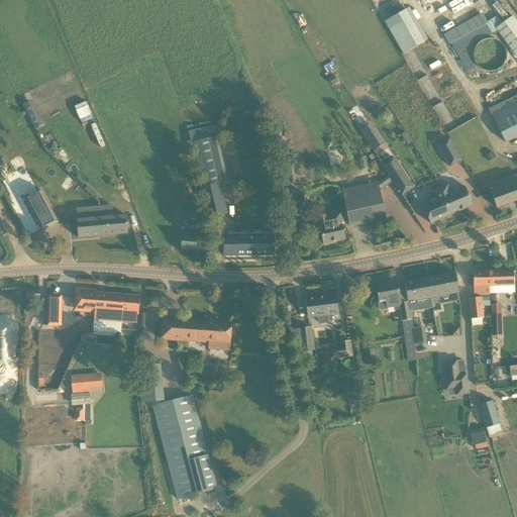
[(396,5),(388,8),(390,15),(398,13),(396,5)]
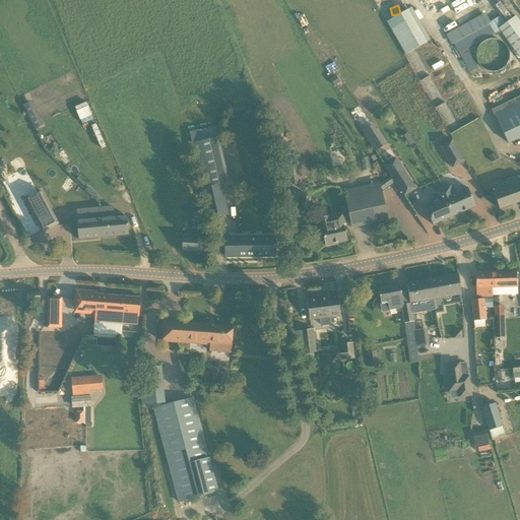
[(519,21),(516,16),(499,29),(519,59),(519,58),(519,21)]
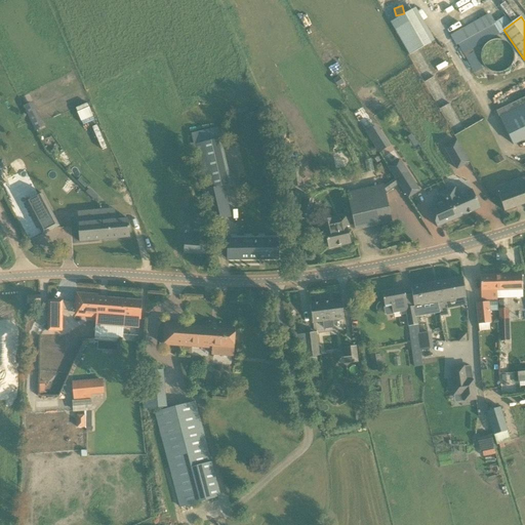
[(485,68),(486,69),(487,70),(488,71),(490,71),(491,72),(492,72),(494,73),(495,73),(496,73),(498,73),(499,73),(501,72),(502,72),(503,71),(505,71),(507,70),(508,69),(509,68),(510,67),(511,66),(511,65),(512,64),(512,62),(513,61),(513,59),(513,57),(513,56),(513,55),(513,53),(513,52),(512,51),(512,49),(511,48),(511,47),(510,46),(509,45),(508,44),(507,43),(505,42),(503,42),(502,41),(501,41),(499,40),(498,40),(496,40),(495,40),(494,40),(492,41),(491,41),(490,42),(488,42),(487,43),(486,44),(485,45),(484,46),(483,47),(483,48),(482,49),(481,51),(481,52),(481,53),(481,55),(481,56),(481,57),(481,59),(481,61),(481,62),(482,64),(483,65),(483,66),(484,67),(485,68)]
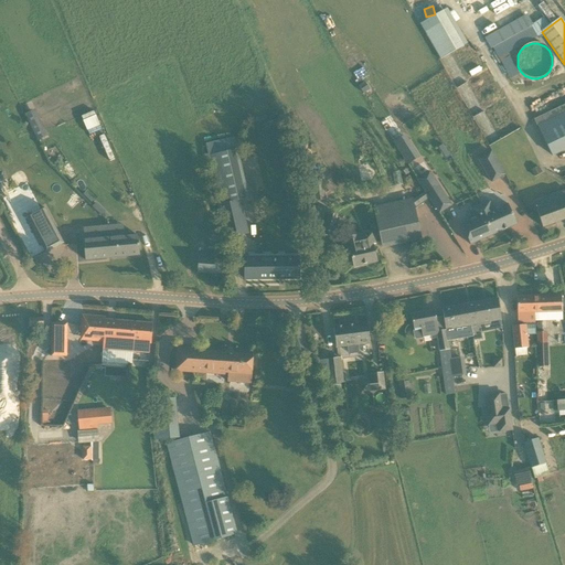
[(359,86),(363,93),(369,89),(364,82),(360,85),(359,82),(356,83),(359,86)]
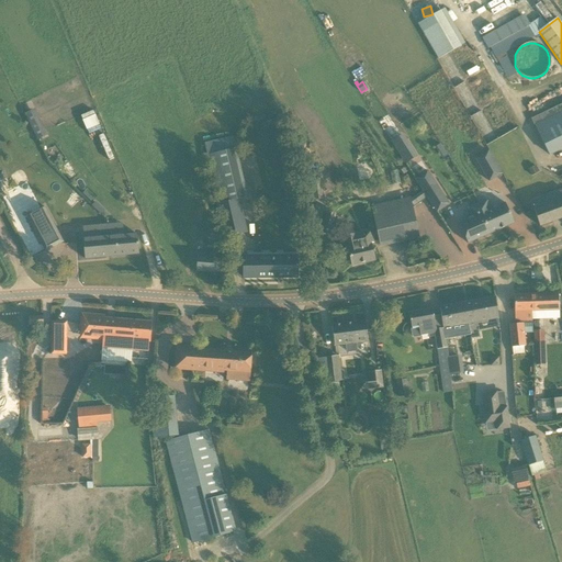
[(561,108),(532,122),(549,156),(561,148),(561,108)]
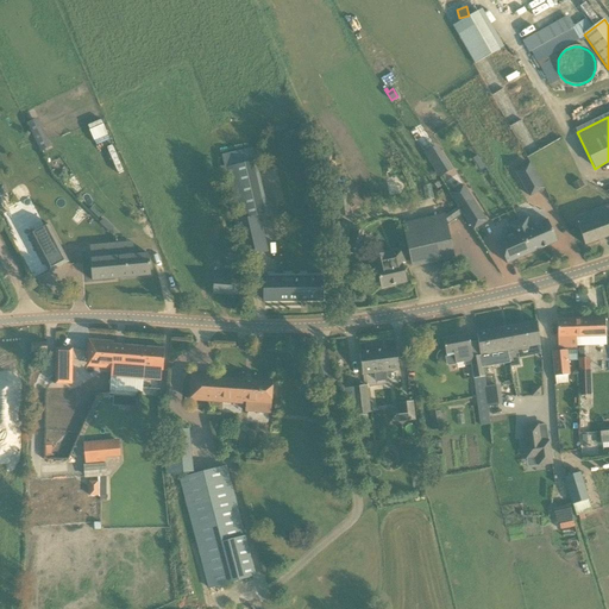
[(37,129),(30,132),(37,145),(44,142),(37,129)]
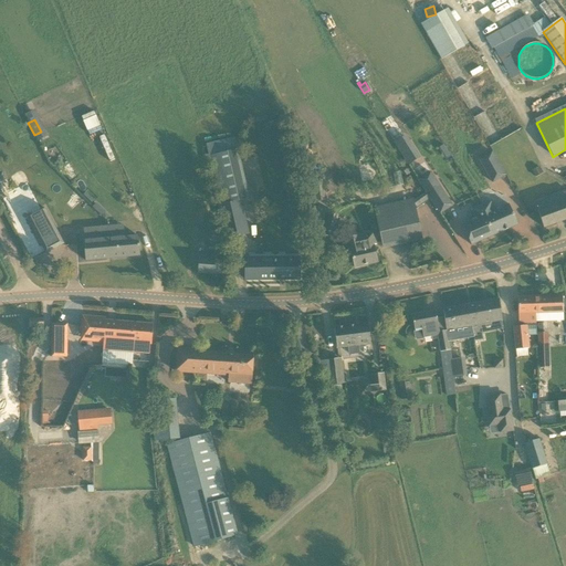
[(85,140),(97,166),(114,158),(102,134),(85,140)]
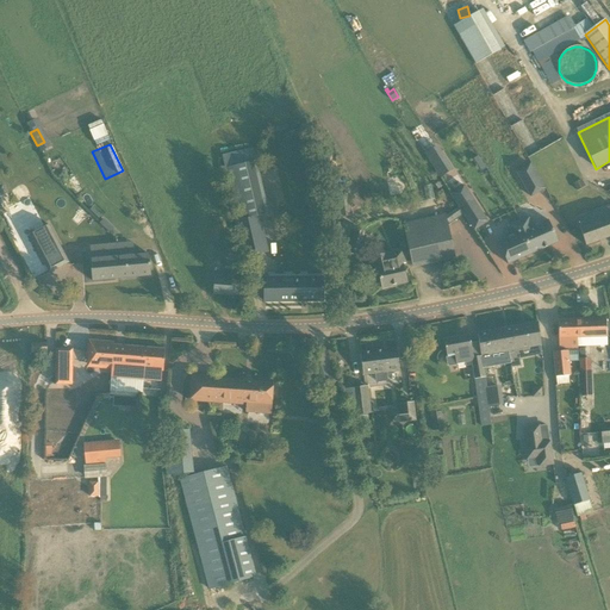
[(224,169),(223,169),(243,259),(268,253),(260,216),(268,215),(254,148),(222,155),(224,169)]
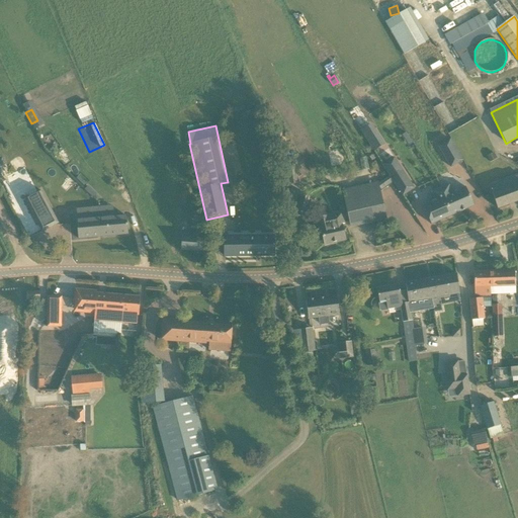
[(412,144),(405,133),(402,135),(409,146),(412,144)]
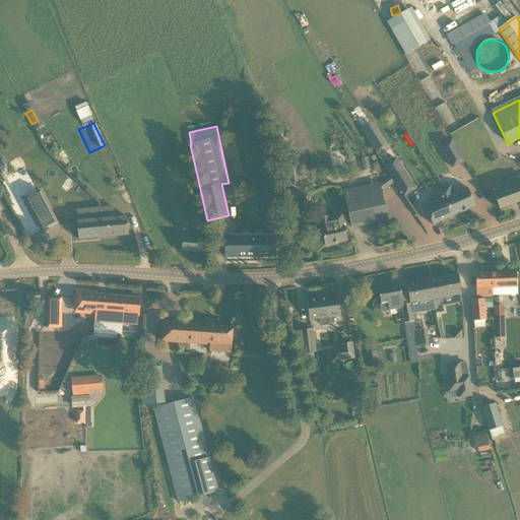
[(379,137),(370,143),(375,151),(384,145),(379,137)]
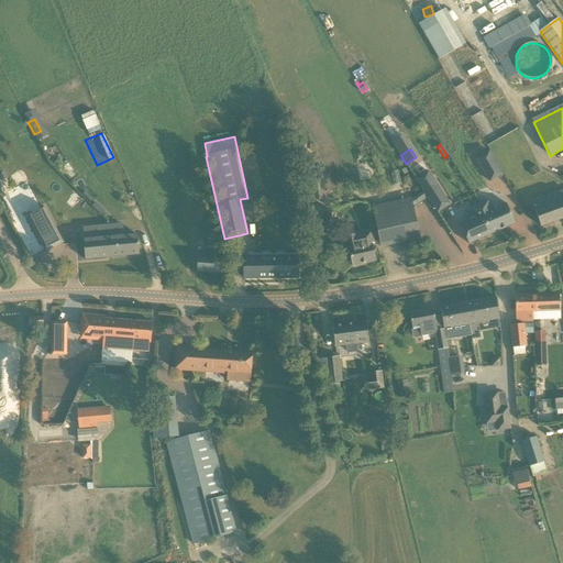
[(501,175),(489,152),(476,159),(489,181),(501,175)]
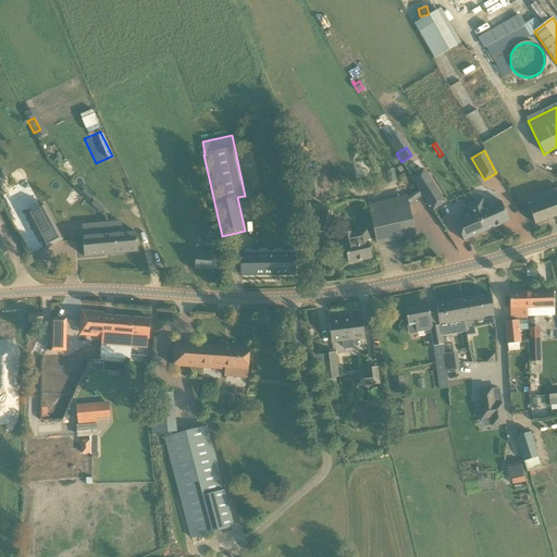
[(275,182),(274,161),(265,161),(267,170),(261,170),(261,183),(275,182)]
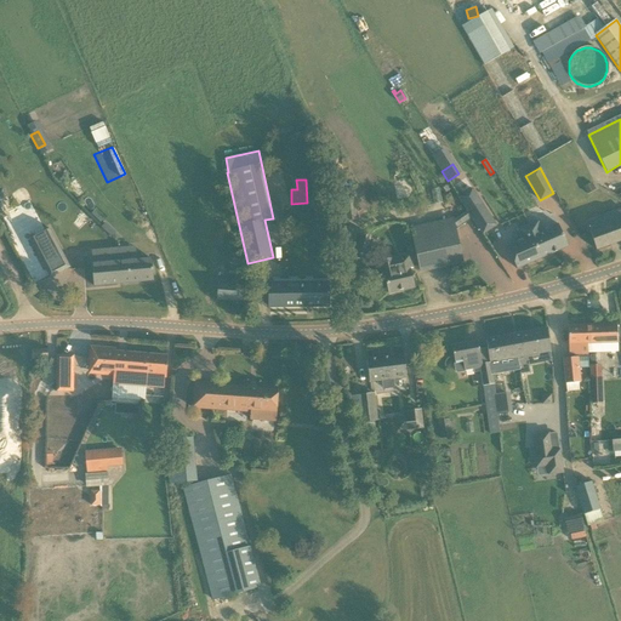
[(585,187),(587,194),(596,191),(592,183),(585,187)]
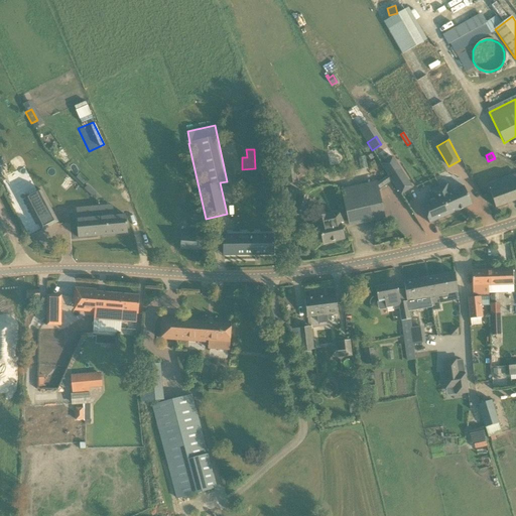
[(392,157),(381,164),(400,195),(412,187),(392,157)]
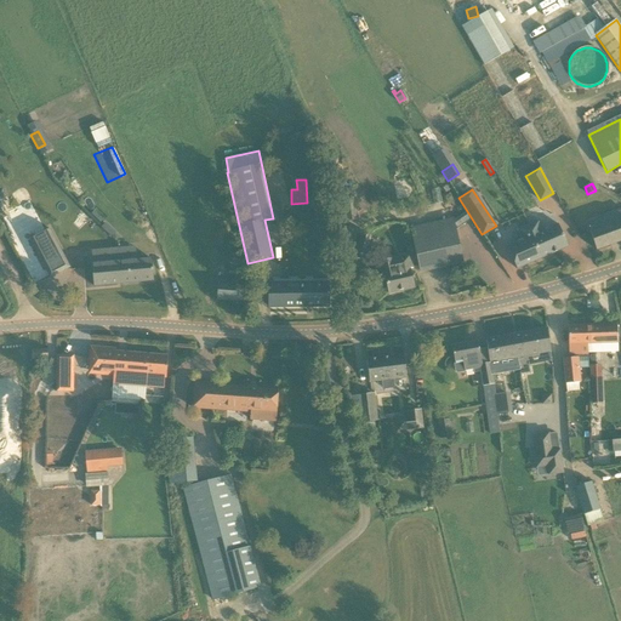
[(335,200),(337,222),(358,218),(355,197),(335,200)]
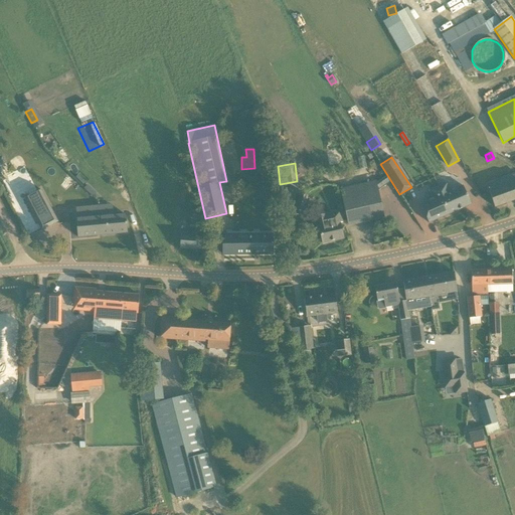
[(489,191),(495,207),(514,199),(514,174),(488,184),(490,191),(489,191)]
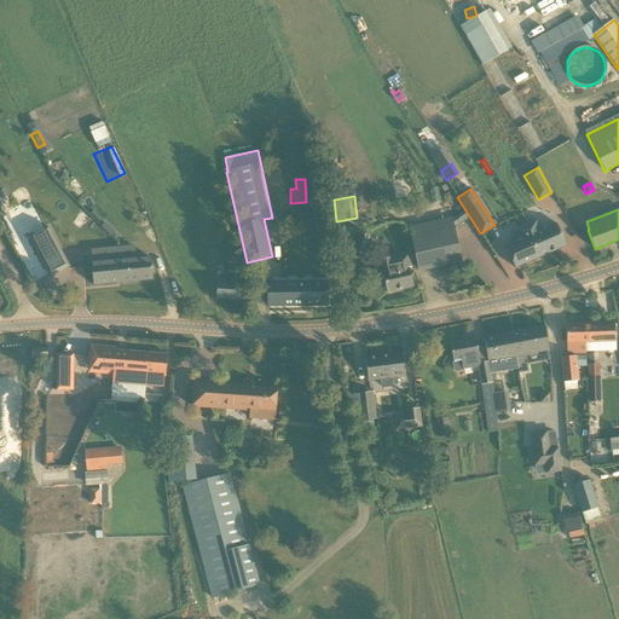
[(409,227),(420,271),(461,261),(451,218),(409,227)]
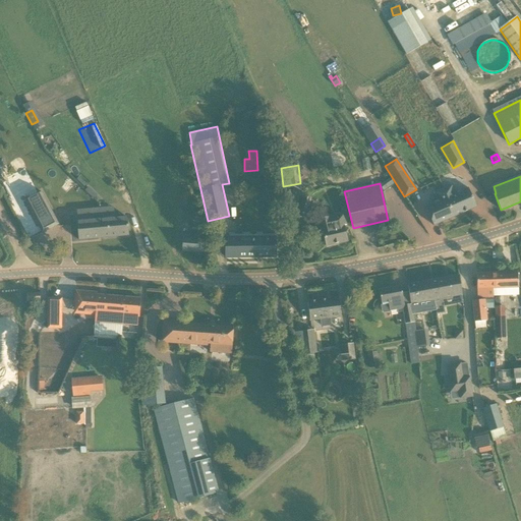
[(452,185),(443,189),(455,217),(476,207),(468,188),(455,193),(452,185)]
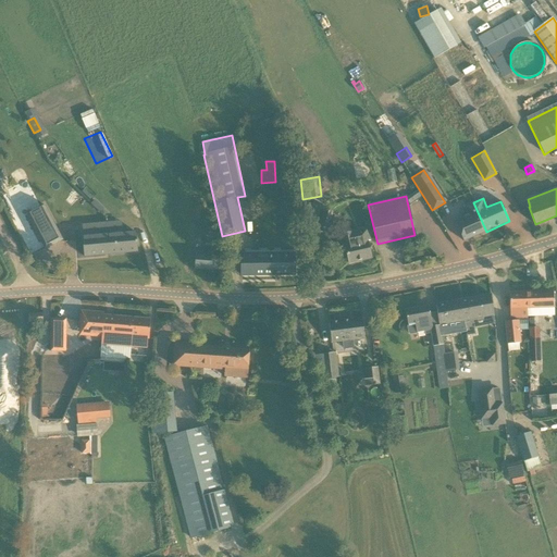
[(486,232),(473,202),(463,207),(468,215),(455,222),(463,242),(486,232)]
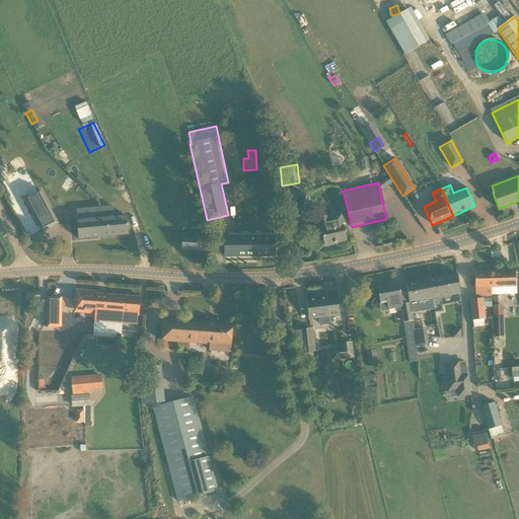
[(43,193),(26,201),(44,233),(60,225),(43,193)]
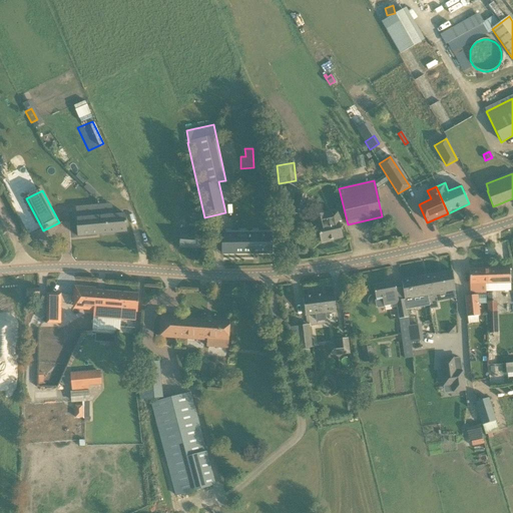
[(297,193),(293,213),(302,215),(307,195),(297,193)]
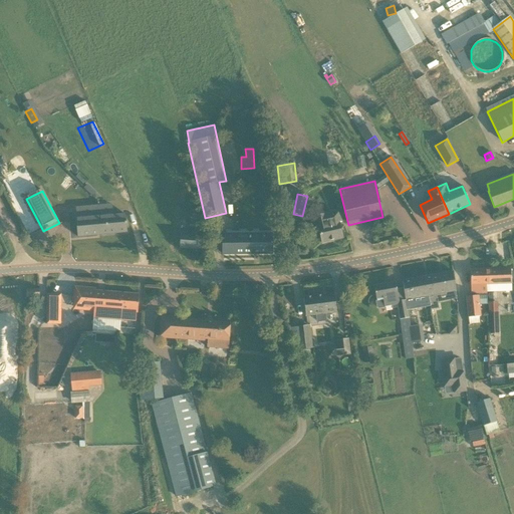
[(342,222),(340,212),(314,218),(317,228),(318,227),(319,232),(318,233),(316,234),(316,235),(316,237),(317,238),(319,239),(321,239),(321,243),(342,238),(339,223),(342,222)]
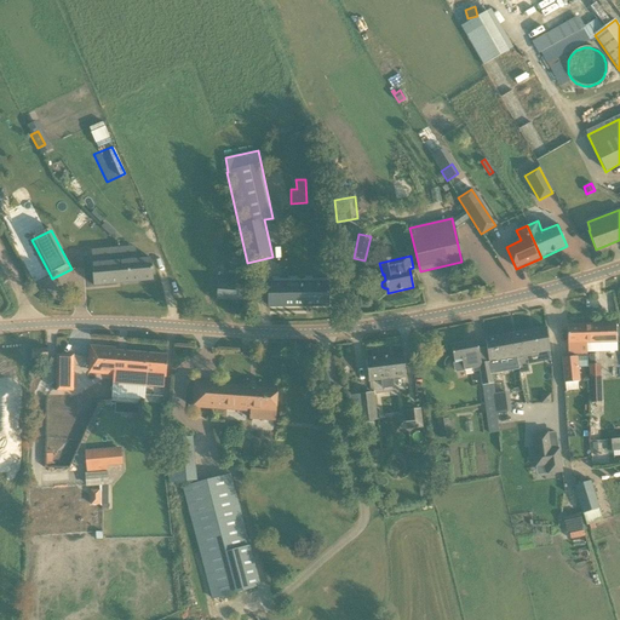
[(93,264),(91,264),(93,286),(124,283),(121,258),(93,262),(93,264)]
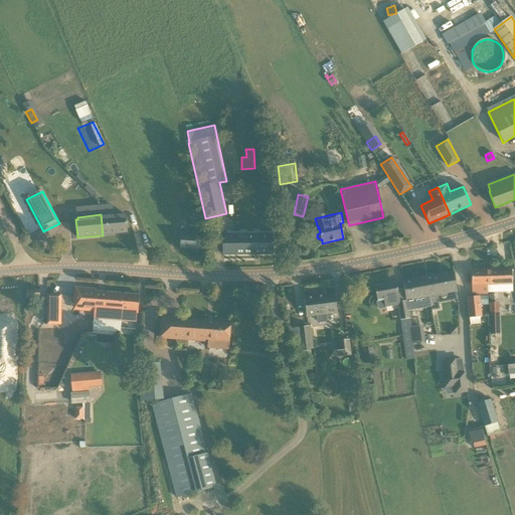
[(107,214),(101,214),(103,235),(127,233),(125,215),(107,216),(107,214)]
